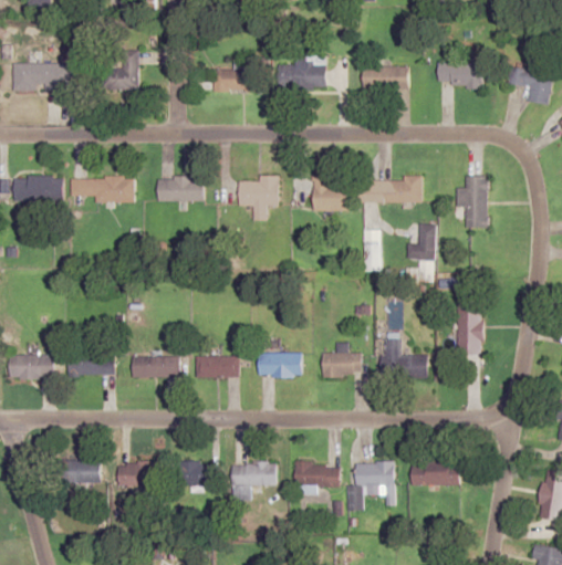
[(136,90),(136,51),(121,52),(121,70),(110,70),(110,55),(100,55),(100,91),(136,90)]
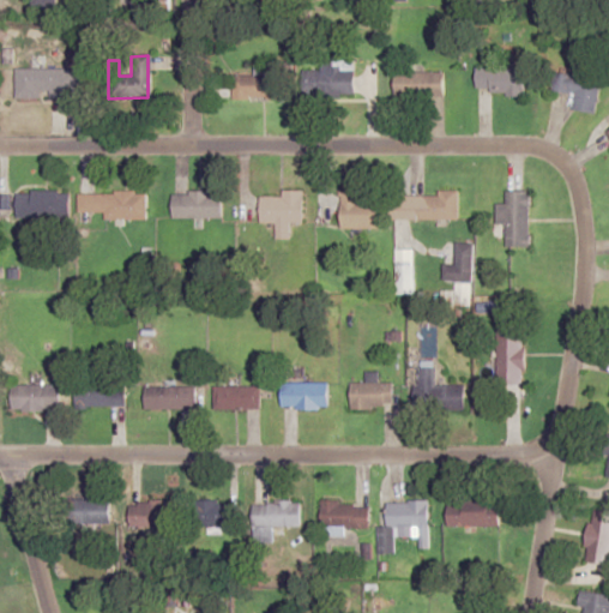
[(301,67),(301,97),(351,96),(351,66),(301,67)]
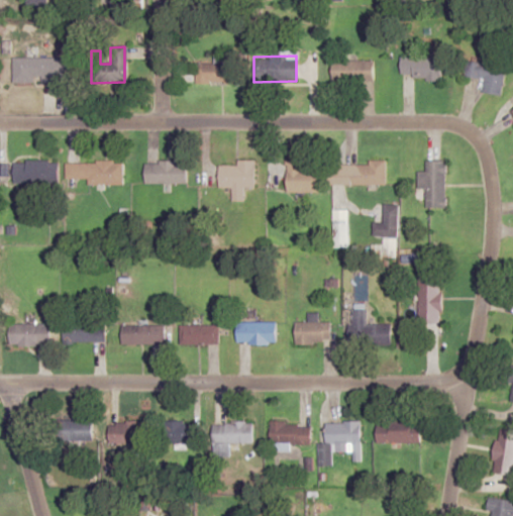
[(194,64),(194,85),(235,85),(235,58),(211,58),(211,64),(194,64)]
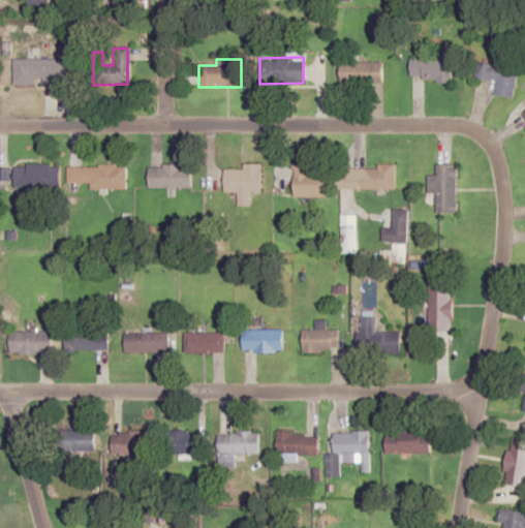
[(10,60),(10,85),(54,85),(54,60),(10,60)]
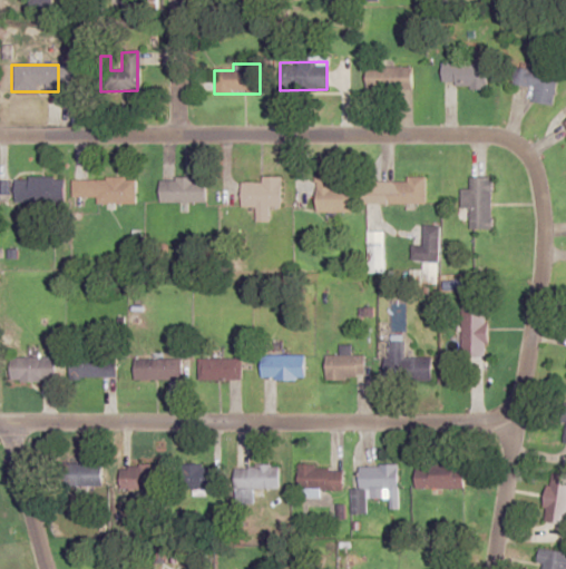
[(485,65),(440,65),(440,88),(485,88),(485,65)]
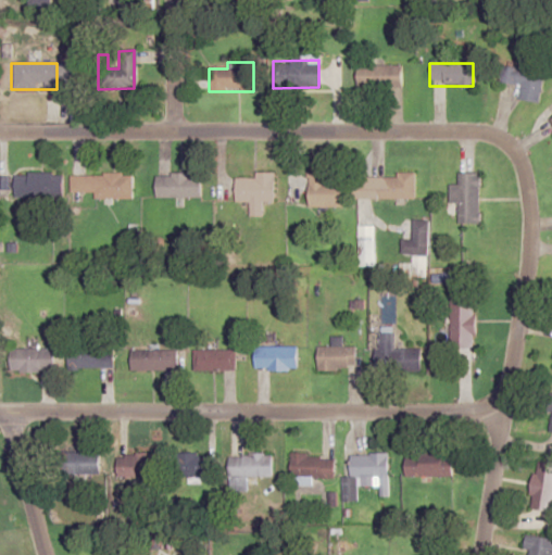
[(354,88),(400,88),(400,65),(354,65),(354,88)]
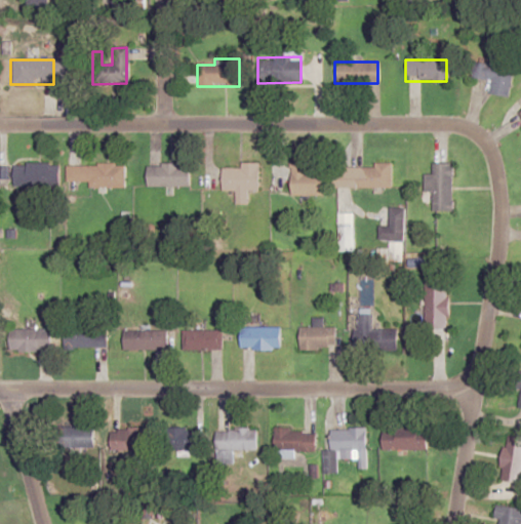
[(490,82),(488,96),(507,98),(511,69),(471,63),(469,79),(490,82)]
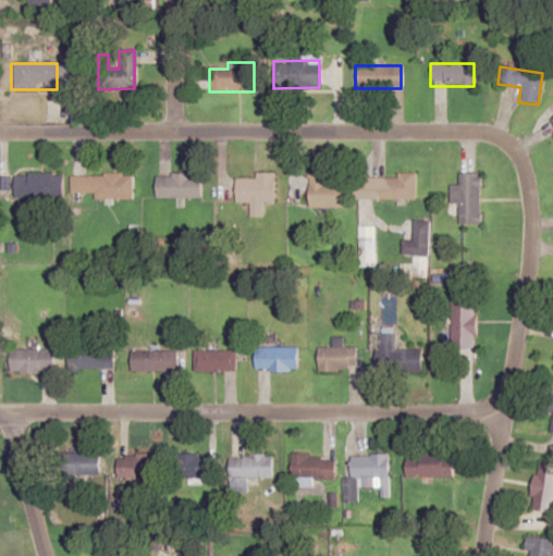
[(12,198),(51,197),(51,172),(12,173),(12,198)]
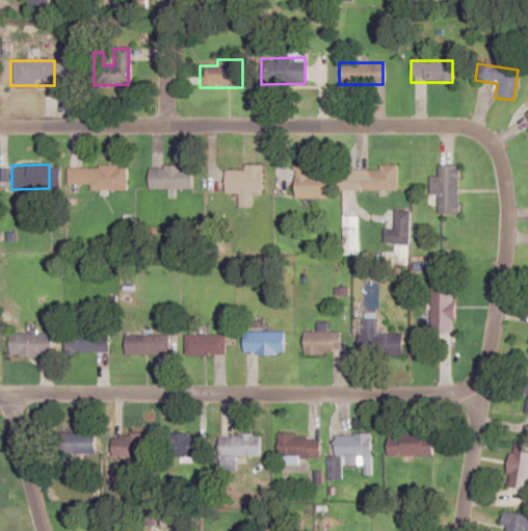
[(260,165),(241,165),(241,171),(222,170),(222,193),(236,193),(236,208),(248,208),(248,193),(260,193),(260,165)]
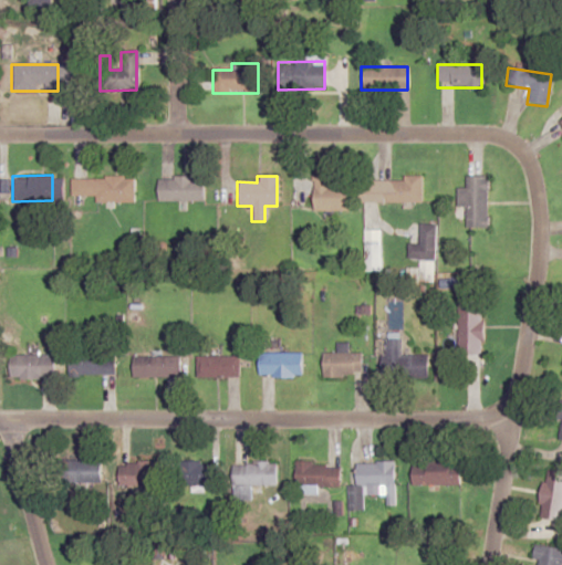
[(157,201),(203,201),(203,177),(157,177),(157,201)]
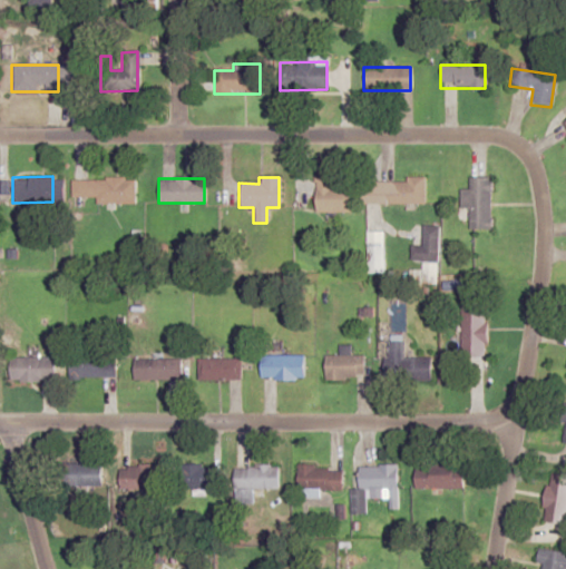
[(314,213),(351,213),(351,189),(331,189),(331,178),(314,178),(314,213)]
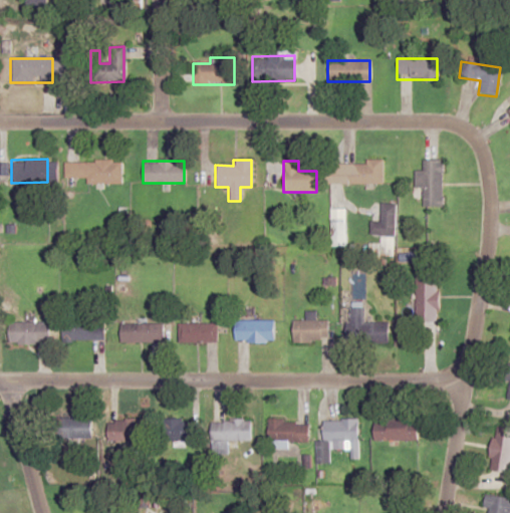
[(338,184),(380,184),(380,161),(363,161),(363,165),(338,165),(338,184)]
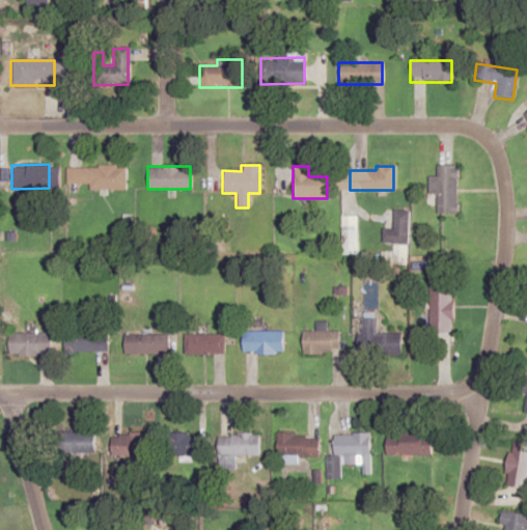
[(426,194),(435,194),(435,214),(455,214),(455,166),(435,166),(435,177),(426,177),(426,194)]
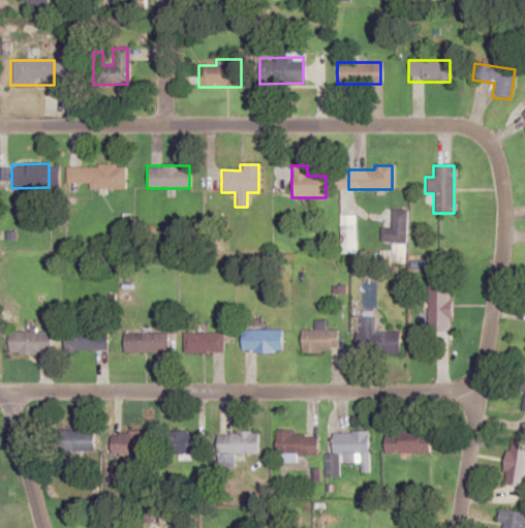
[(86,189),(123,189),(123,166),(64,166),(64,184),(86,184),(86,189)]
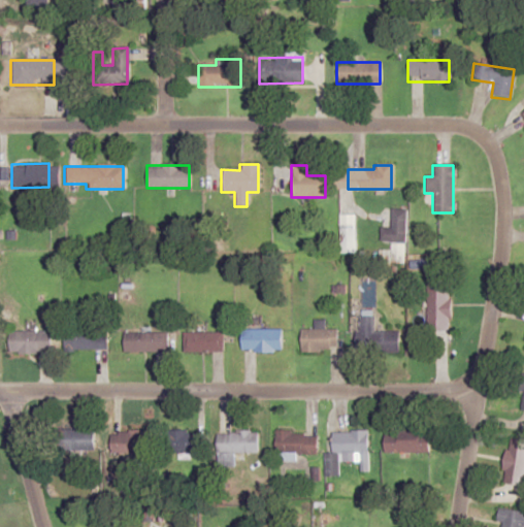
[(403,243),(403,210),(388,210),(388,227),(378,227),(378,243),(403,243)]
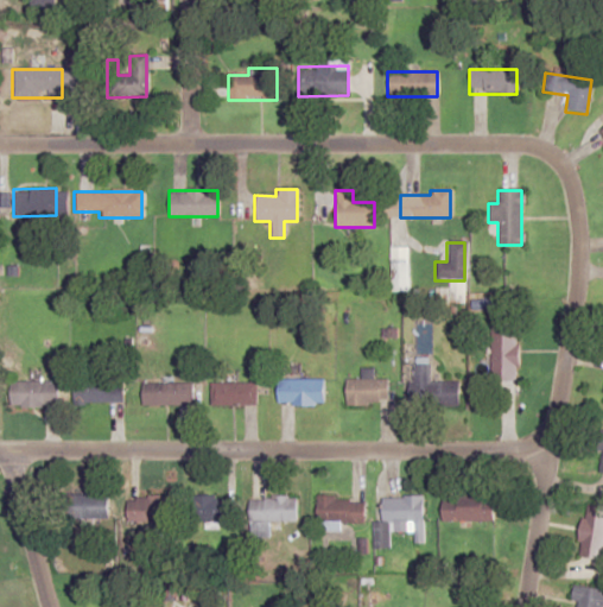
[(515,328),(489,328),(489,381),(515,381),(515,328)]
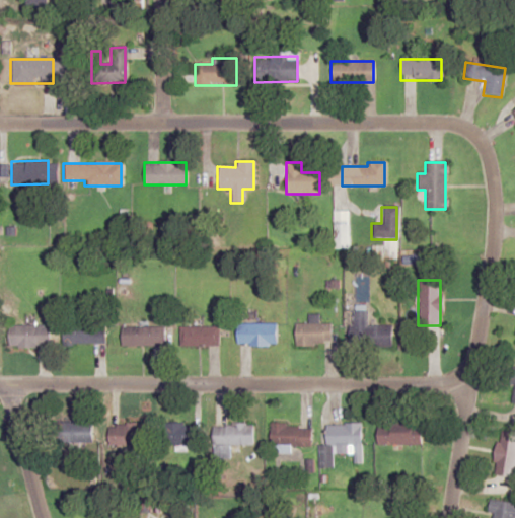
[(390,326),(365,326),(365,312),(351,312),(351,346),(390,346),(390,326)]
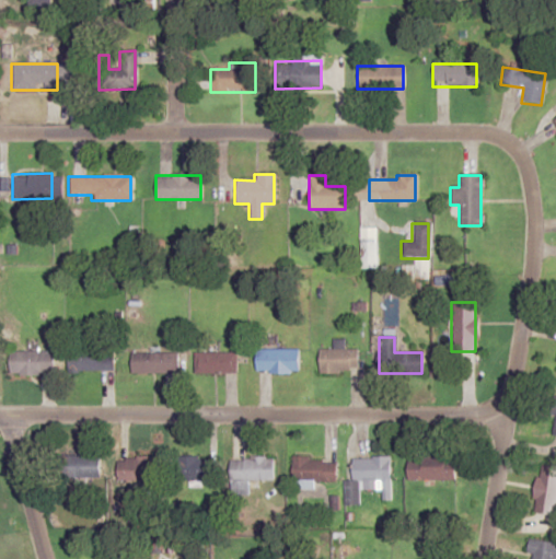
[(317,373),(356,373),(356,349),(317,349),(317,373)]
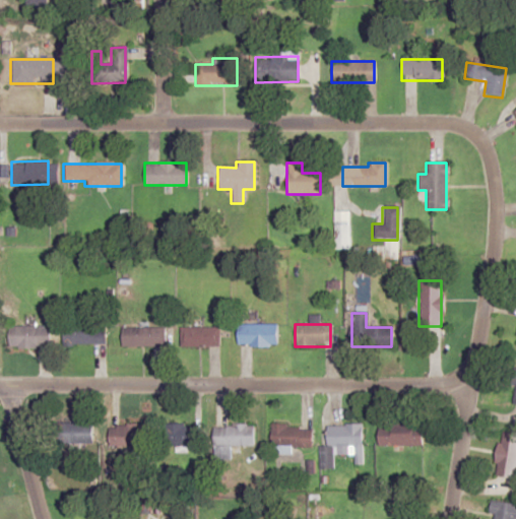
[(104,325),(61,325),(61,345),(105,344),(104,325)]
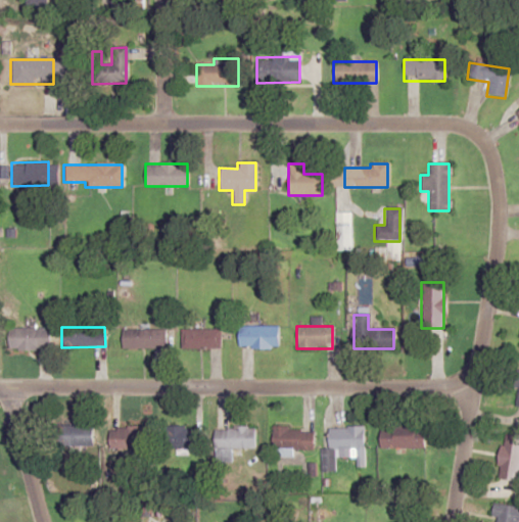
[(277,327),(237,327),(237,348),(277,348),(277,327)]
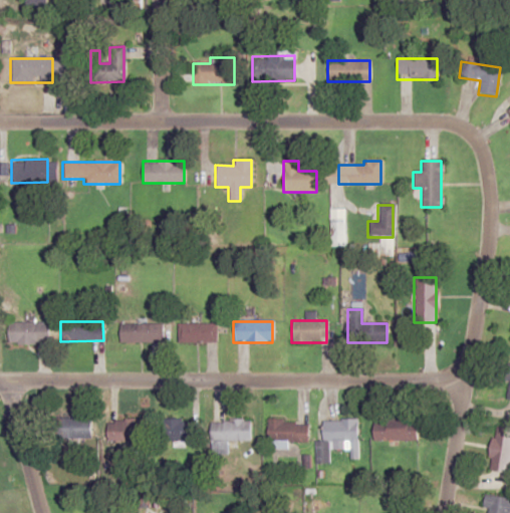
[(7,344),(47,344),(47,323),(7,323),(7,344)]
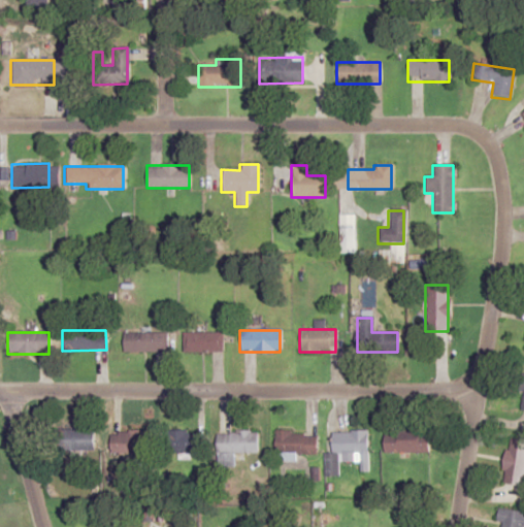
[(122,352),(166,352),(166,332),(122,332),(122,352)]
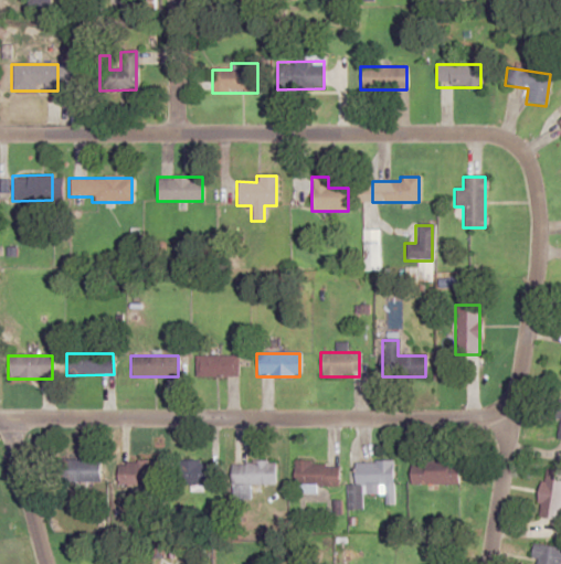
[(236,355),(194,355),(194,376),(236,376),(236,355)]
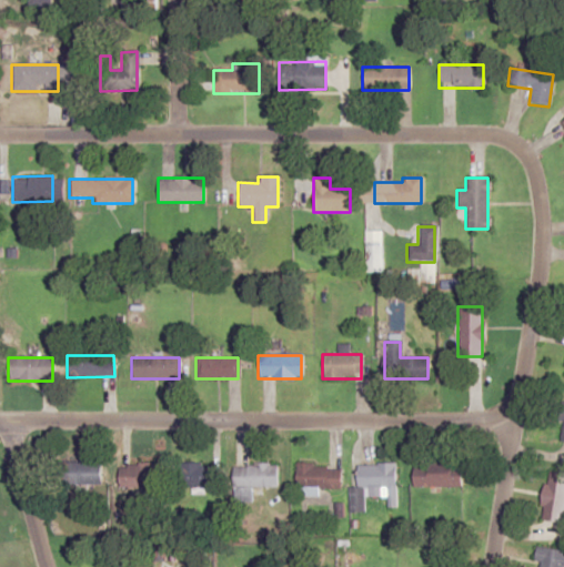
[(98,463),(60,463),(60,484),(98,484),(98,463)]
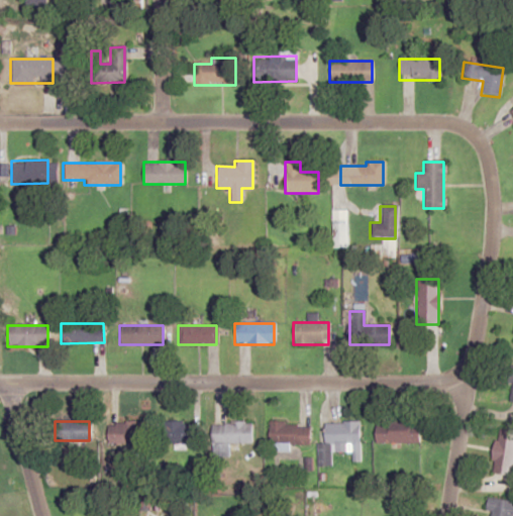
[(106,444),(140,444),(140,422),(106,422),(106,444)]
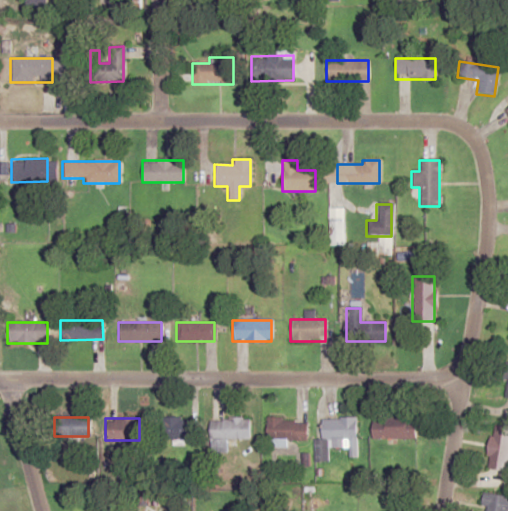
[(160,440),(196,440),(196,418),(160,418),(160,440)]
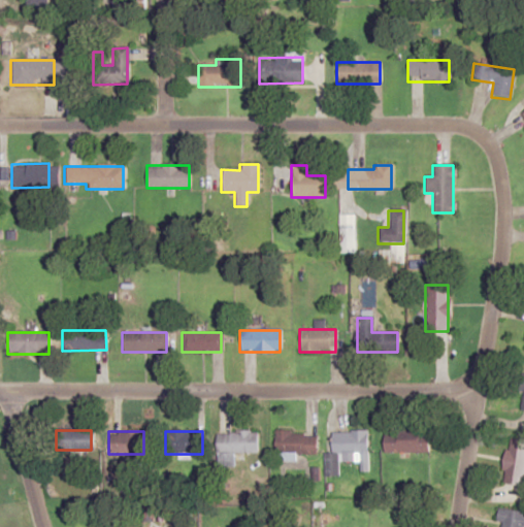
[(365,431),(330,431),(331,453),(323,453),(323,476),(337,476),(337,463),(358,463),(358,470),(366,470),(365,431)]
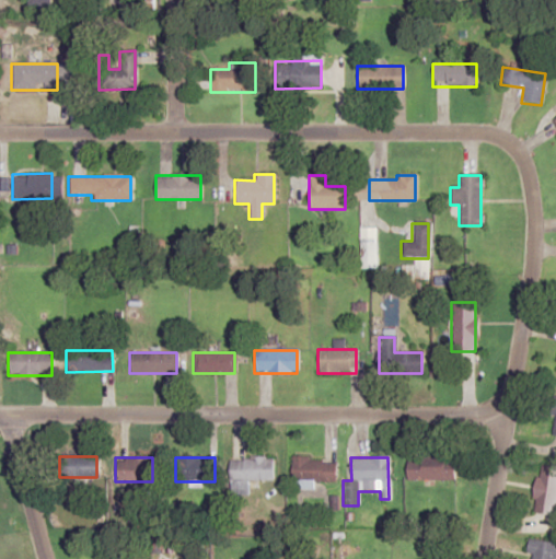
[(271,458),(229,458),(229,493),(246,493),(246,481),(271,481),(271,458)]
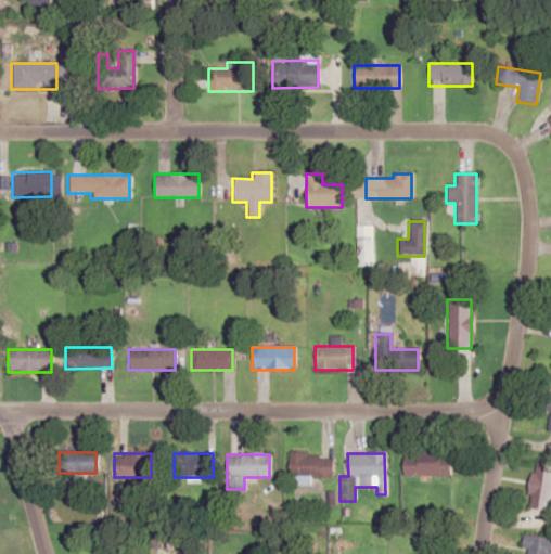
[(289,454),(289,478),(331,478),(331,454),(289,454)]
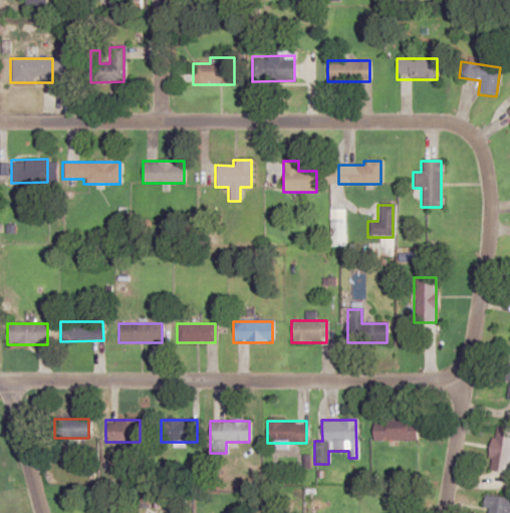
[(371,440),(415,440),(415,421),(371,421),(371,440)]
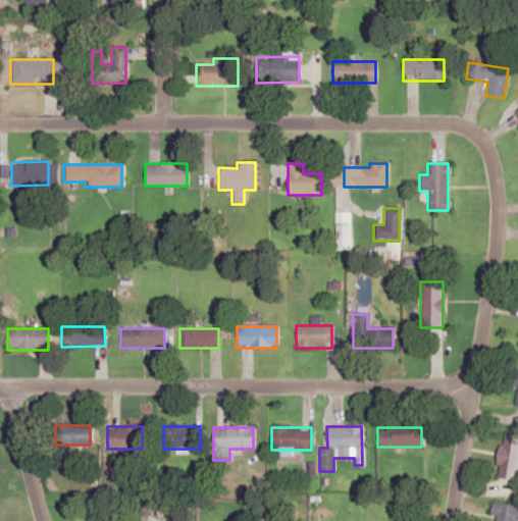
[(517,479),(517,434),(499,434),(498,479),(517,479)]
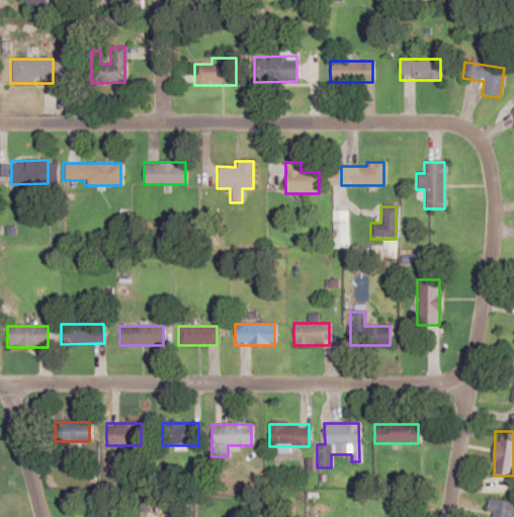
[(512,516),(513,505),(513,502),(490,499),(487,516),(512,516)]
